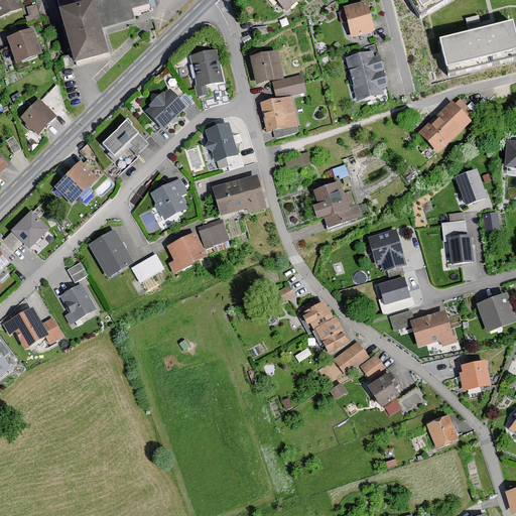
[(26,0),(0,0),(0,36),(1,39),(6,38),(34,27),(35,27),(32,18),(39,16),(35,5),(29,7),(26,0)]
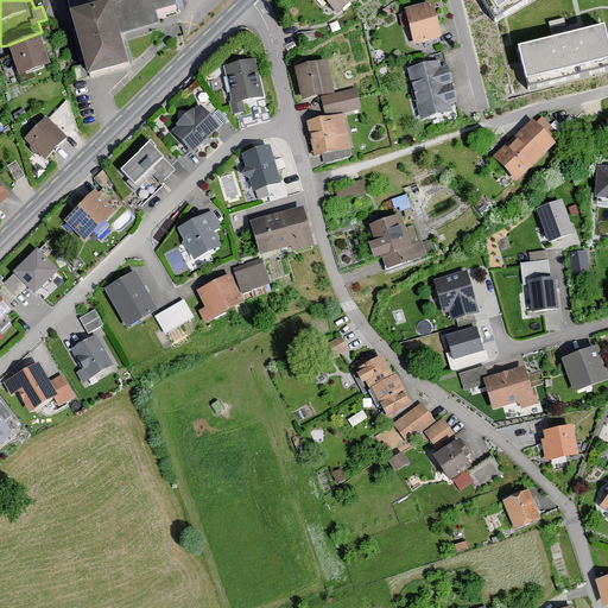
[(61,0),(67,16),(74,14),(112,6),(121,39),(162,26),(157,11),(177,5),(175,0),(61,0)]
